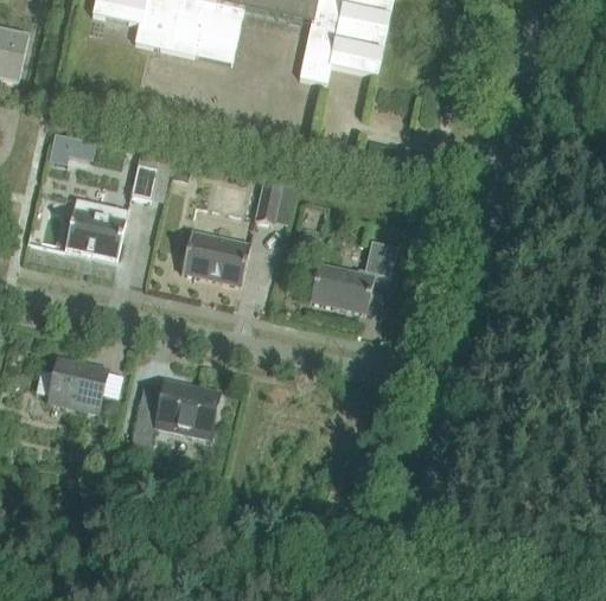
[(95,0),(93,13),(139,24),(135,42),(233,63),(243,13),(311,29),(300,78),(327,83),(332,65),(378,75),(394,0),(95,0)]
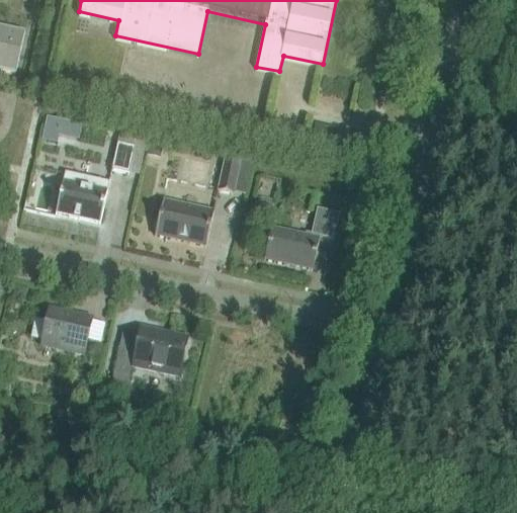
[(0,67),(16,71),(26,28),(0,22),(0,67)]
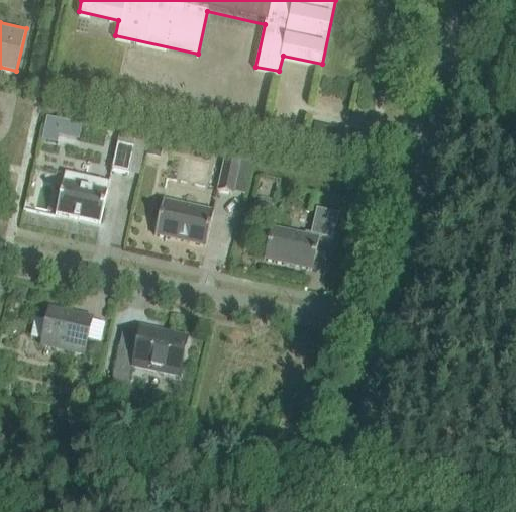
[(45,114),(40,138),(58,142),(59,133),(78,138),(82,122),(45,114)]
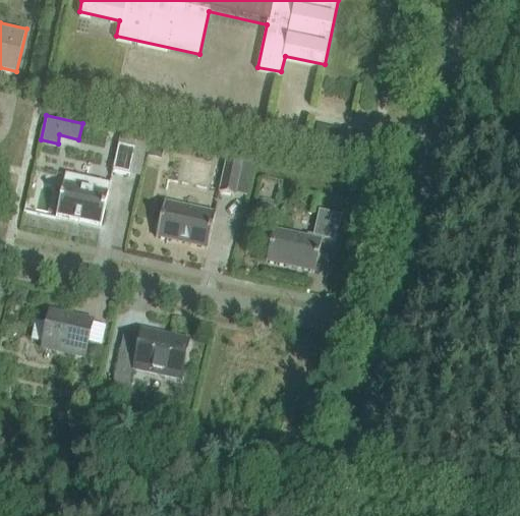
[(120,139),(114,168),(130,171),(136,144),(120,139)]
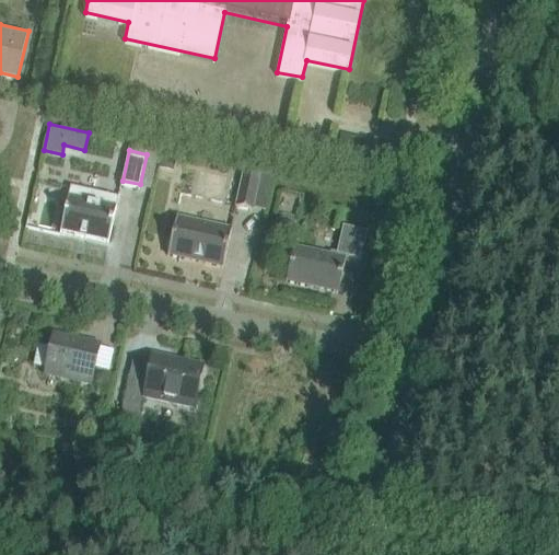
[(261,166),(246,163),(236,204),(253,207),(261,166)]
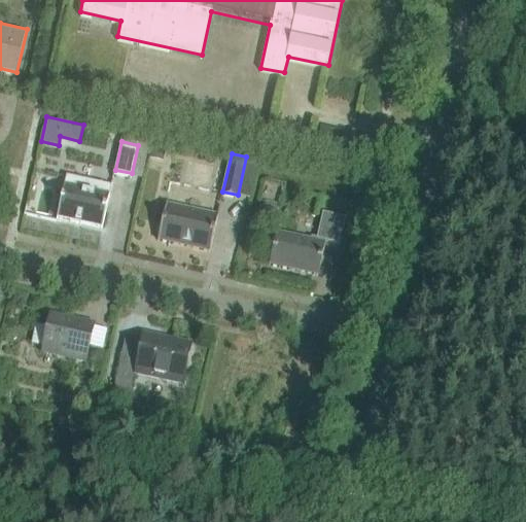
[(67,172),(58,214),(103,224),(112,182),(67,172)]
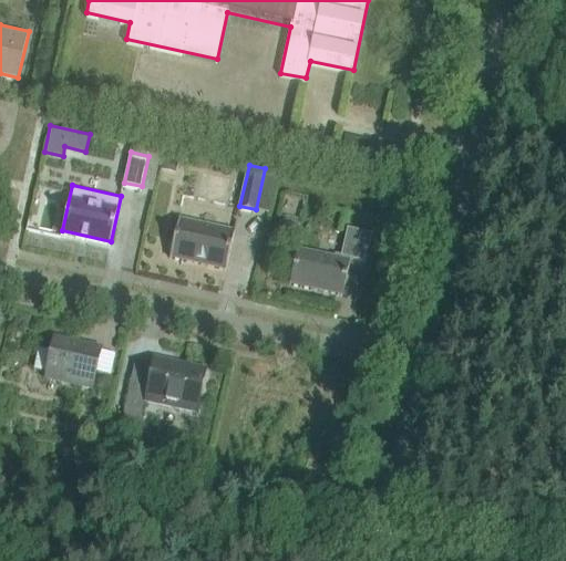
[(178,216),(174,240),(171,241),(170,245),(170,248),(172,250),(171,255),(193,259),(193,256),(208,259),(208,262),(227,267),(235,229),(178,216)]
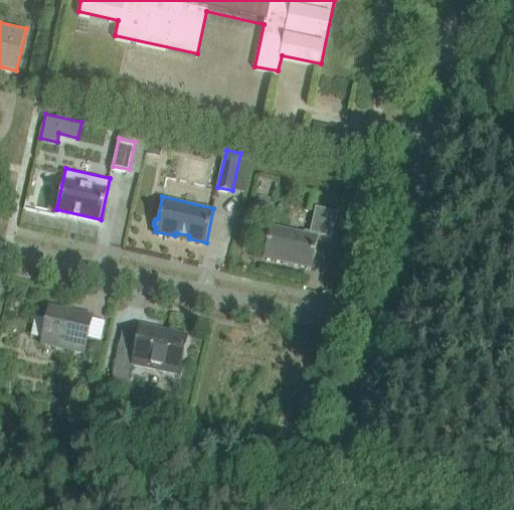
[(305,228),(304,232),(271,224),(264,256),(312,267),(319,232),(333,235),(338,209),(316,204),(310,229),(305,228)]
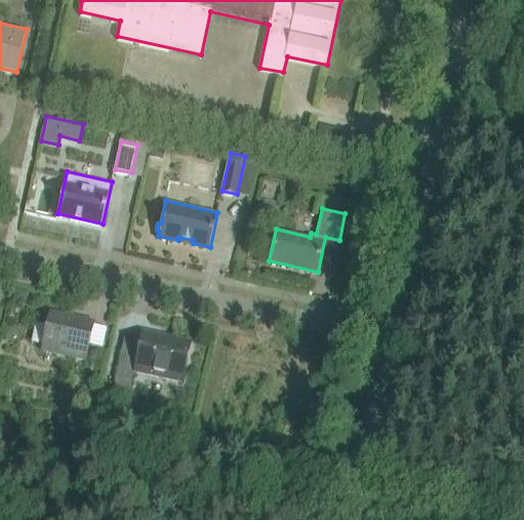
[(28,288),(15,285),(12,295),(26,298),(28,288)]
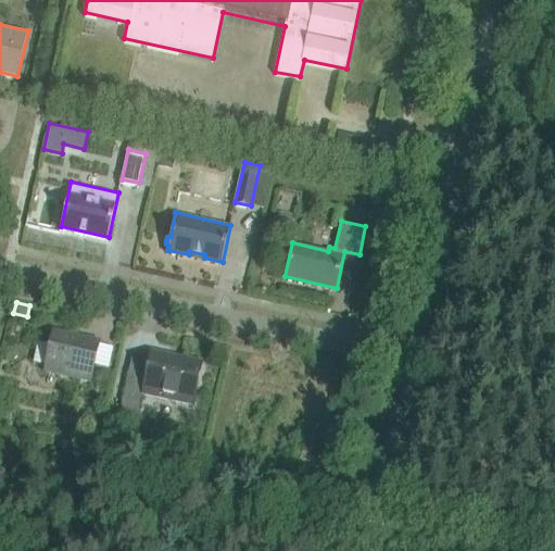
[(54,328),(46,364),(62,367),(61,372),(90,378),(100,339),(83,335),(83,337),(75,335),(76,334),(54,328)]
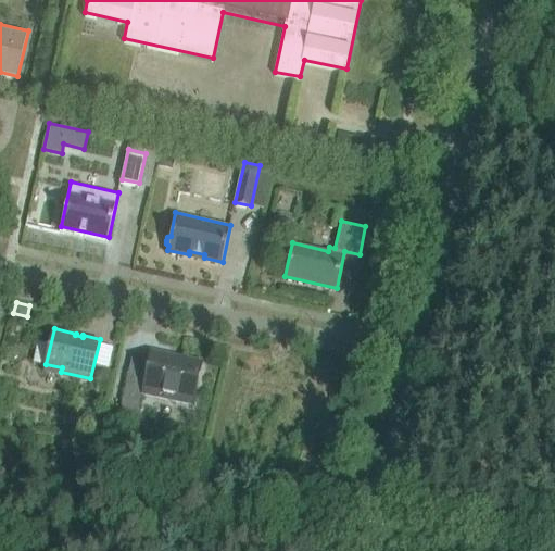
[(169,354),(152,350),(143,390),(193,401),(202,361),(181,357),(181,358),(169,354)]
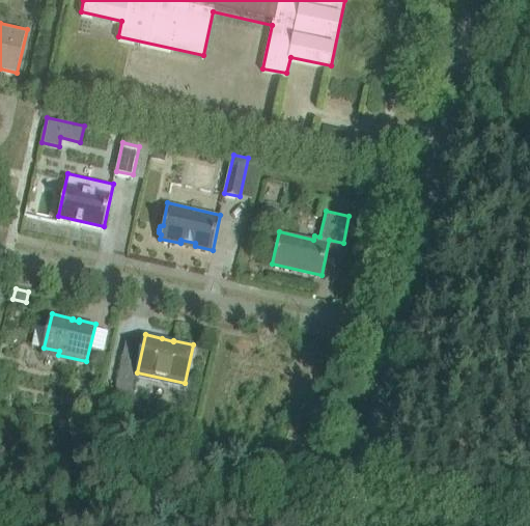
[(118,381),(114,397),(131,400),(134,384),(118,381)]
